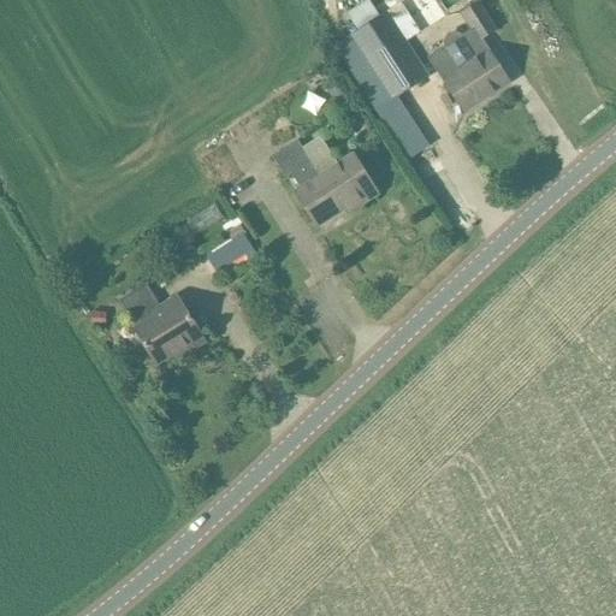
[(383,19),(368,0),(366,0),(347,13),(360,35),(353,40),(395,101),(430,78),(388,16),(383,19)]
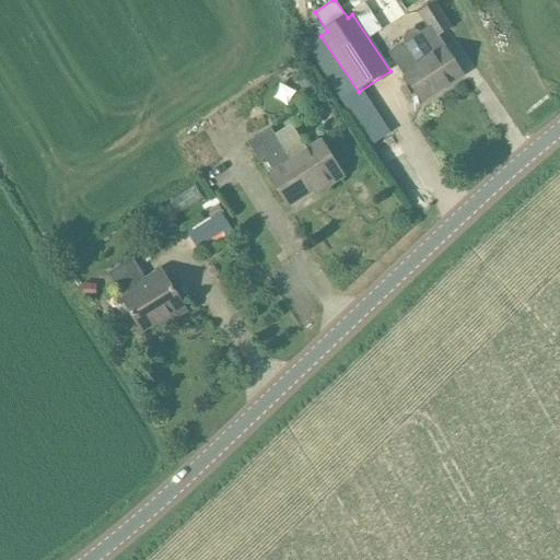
[(406,77),(410,84),(422,102),(463,77),(446,50),(438,37),(452,28),(435,2),(419,12),(430,27),(420,34),(418,32),(416,31),(413,31),(410,31),(409,32),(407,33),(406,35),(405,37),(404,41),(405,43),(391,53),(406,77)]
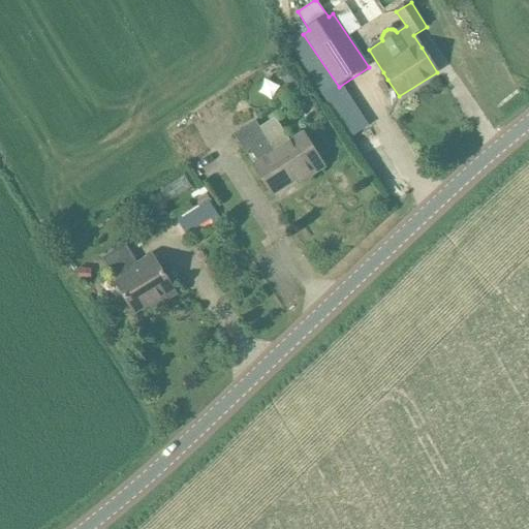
[(283,71),(282,78),(285,83),(291,85),(297,81),(299,74),(294,69),(288,68),(283,71)]
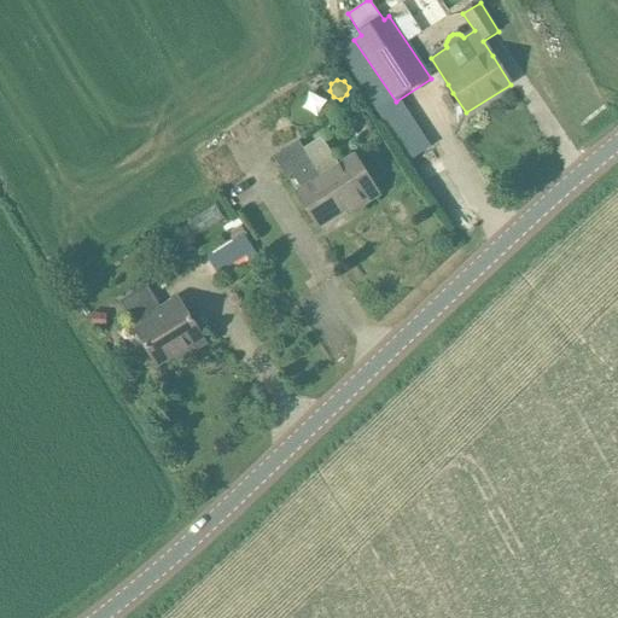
[(305,147),(301,140),(274,157),(286,178),(292,174),(303,190),(296,194),(319,228),(357,204),(360,208),(380,196),(355,156),(324,176),(305,147)]
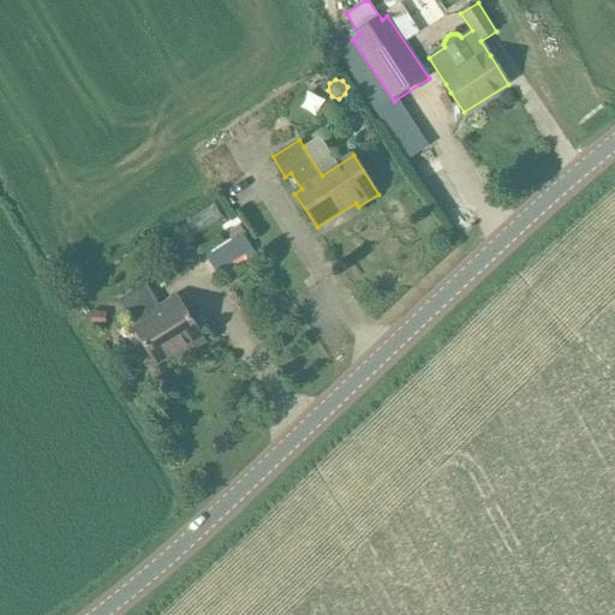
[(239,226),(228,232),(236,245),(248,239),(239,226)]
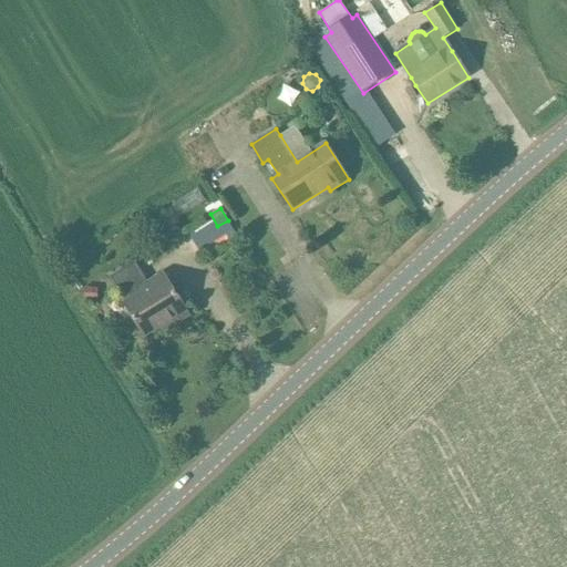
[(148,284),(135,263),(111,278),(126,302),(124,303),(144,337),(167,321),(171,327),(189,316),(164,274),(148,284)]
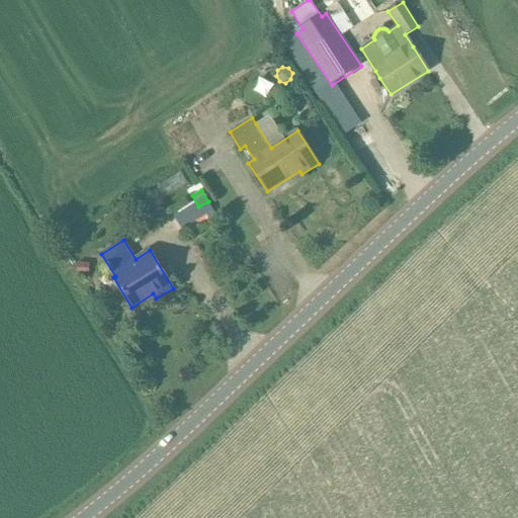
[(77,262),(77,272),(89,273),(90,263),(77,262)]
